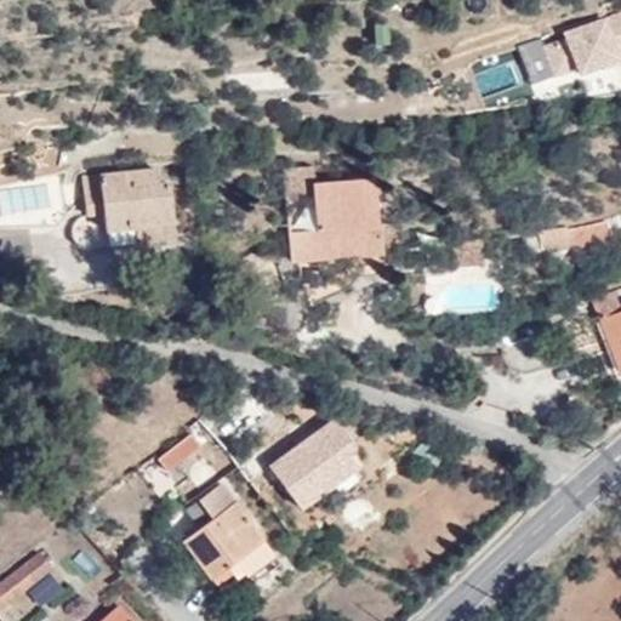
[(620,13),(539,39),(551,81),(620,60),(620,13)]
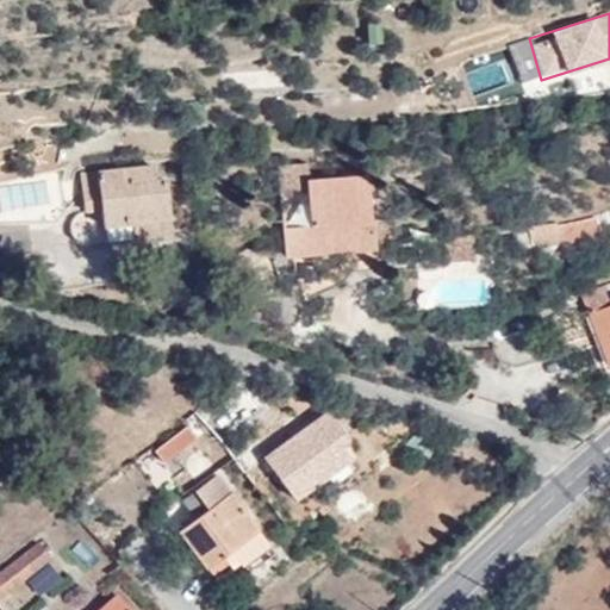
[(473,99),(517,81),(508,55),(462,73),(473,99)]
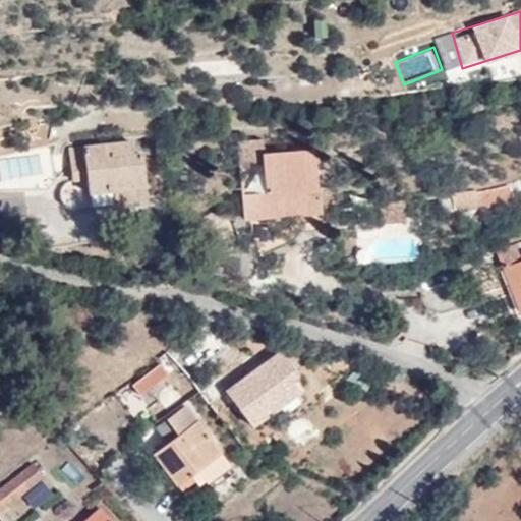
[(316,190),(314,157),(328,156),(327,146),(312,147),(312,153),(265,157),(265,142),(238,145),(240,166),(265,164),(265,176),(242,178),(245,218),(251,218),(251,228),(265,256),(290,245),(277,216),(322,212),(320,189),(316,190)]
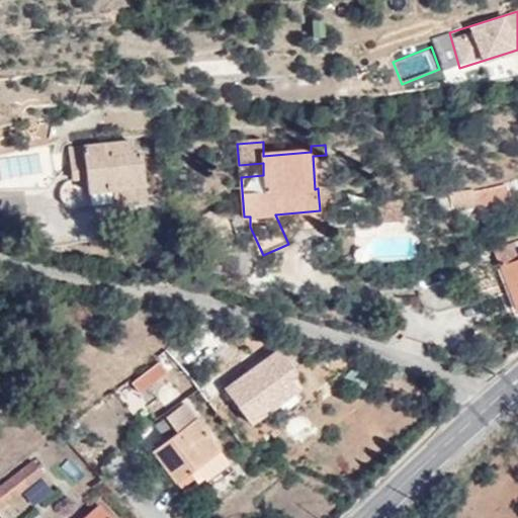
[(68,151),(71,168),(84,166),(86,179),(72,181),(65,183),(60,190),(61,198),(65,205),(74,209),(146,201),(142,155),(132,155),(131,143),(68,151)]
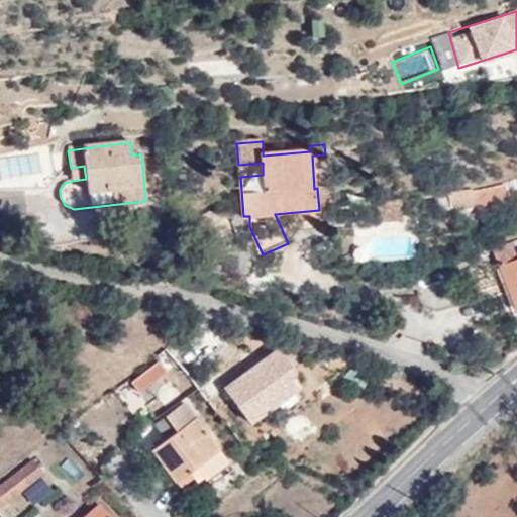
[(84,166),(71,168),(72,181),(86,179),(84,166)]
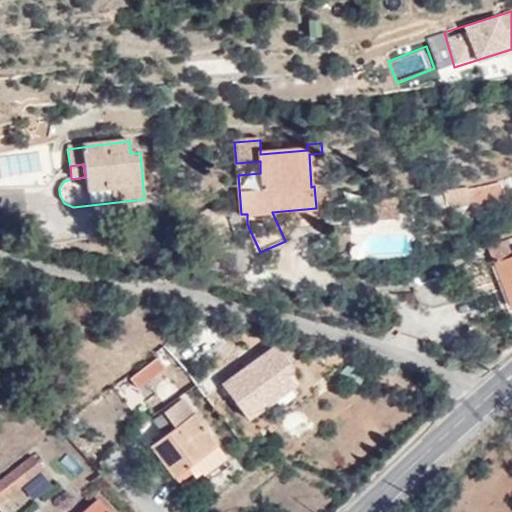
[(511,177),(485,182),(486,184),(489,199),(511,195),(511,177)]
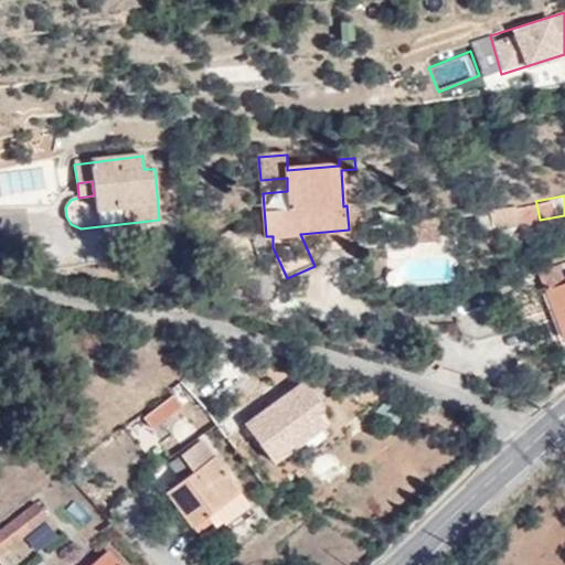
[(536,203),(512,206),(514,226),(539,222),(540,220),(536,203)]
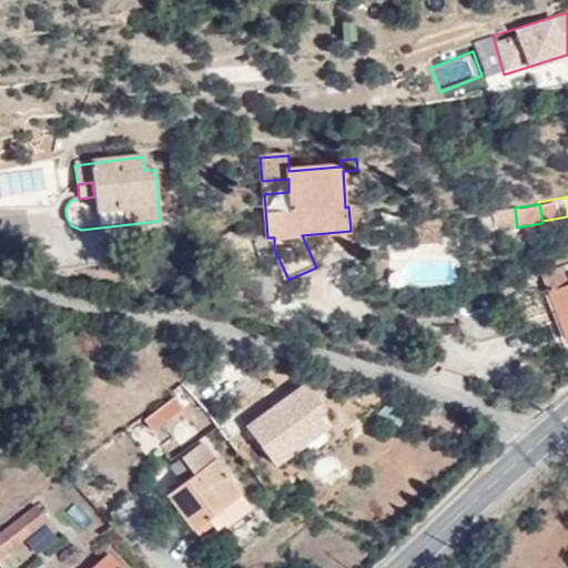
[(359,206),(348,206),(351,231),(362,230),(359,206)]
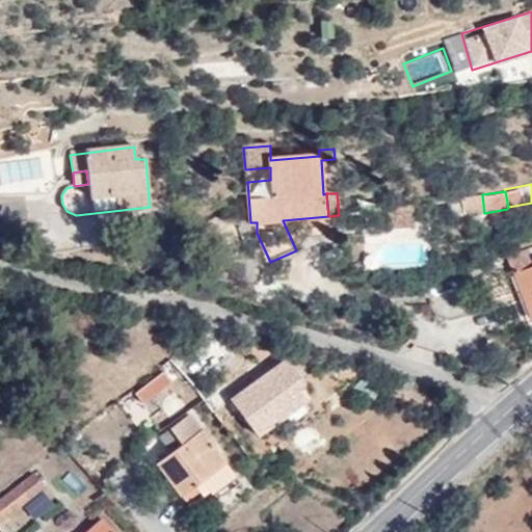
[(484,213),(482,194),(449,200),(451,217),(484,213)]
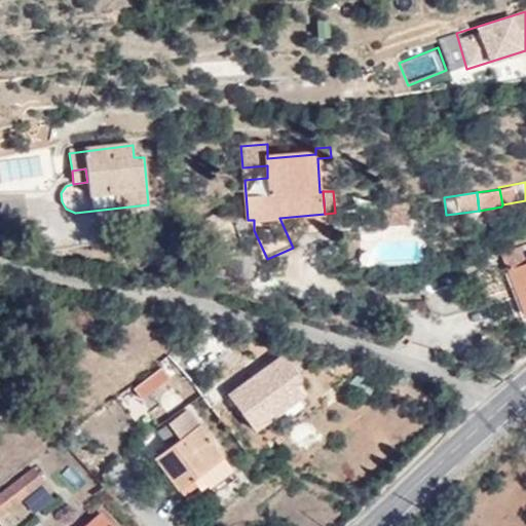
[(386,229),(412,227),(411,207),(384,209),(386,229)]
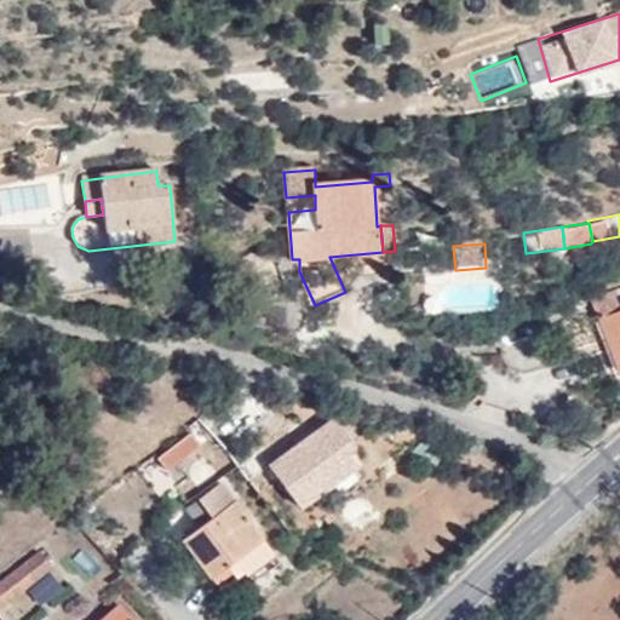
[(619,291),(598,299),(606,319),(619,313),(619,291)]
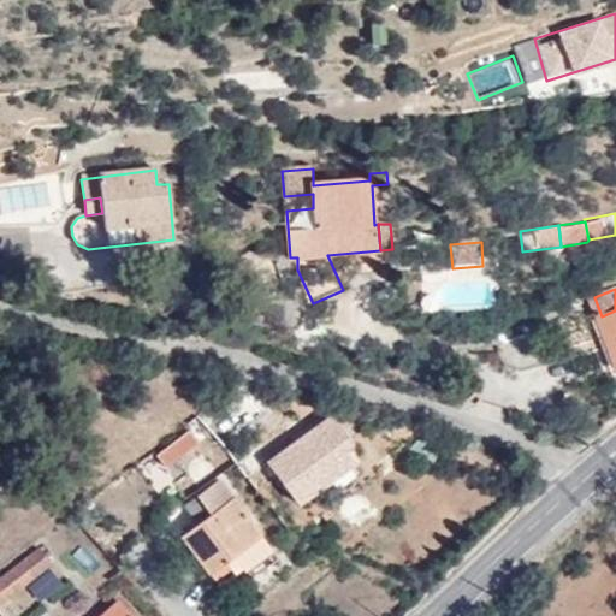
[(615,311),(602,317),(596,319),(606,348),(602,350),(610,371),(615,368),(615,311)]
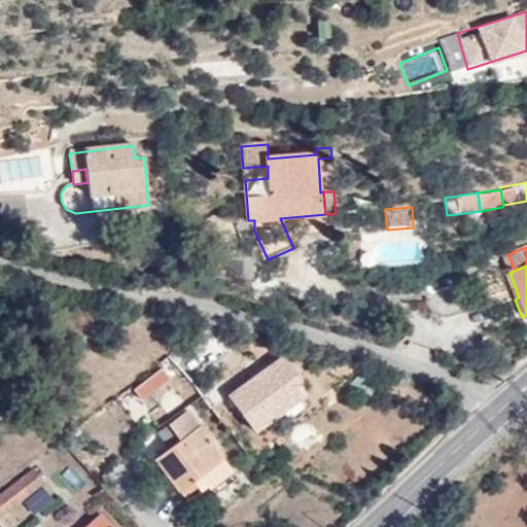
[(279,414),(303,397),(293,386),(302,380),(284,358),(230,396),(256,431),(279,414)]
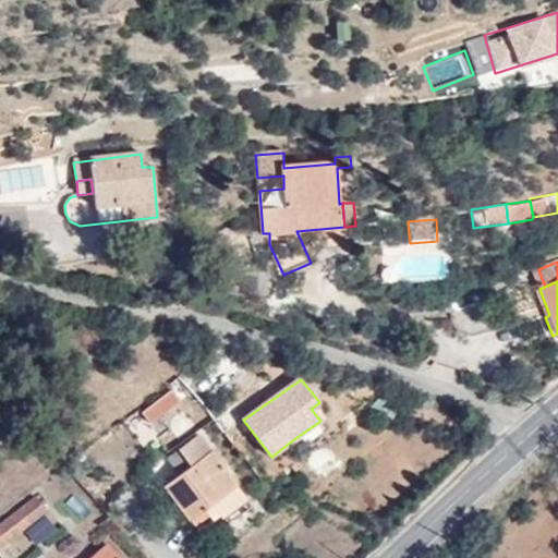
[(171,390),(143,412),(150,422),(180,401),(171,390)]
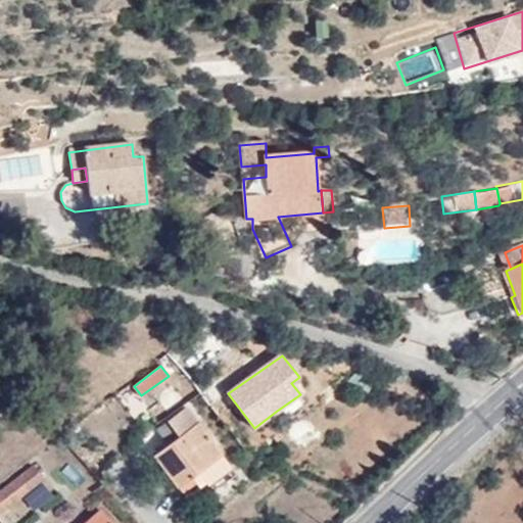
[(305,401),(300,394),(277,411),(282,418),(305,401)]
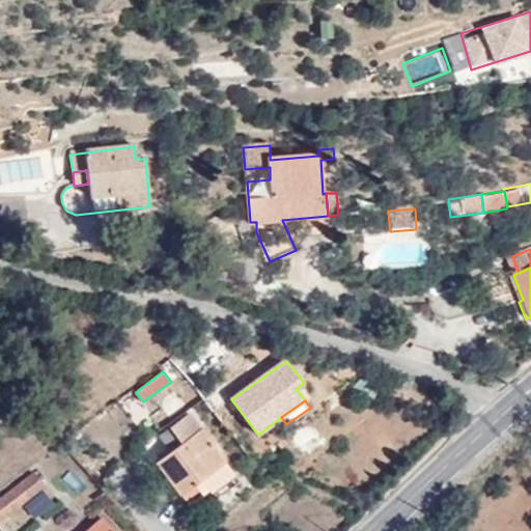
[(202,479),(226,460),(190,415),(160,437),(172,453),(158,464),(182,495),(202,479)]
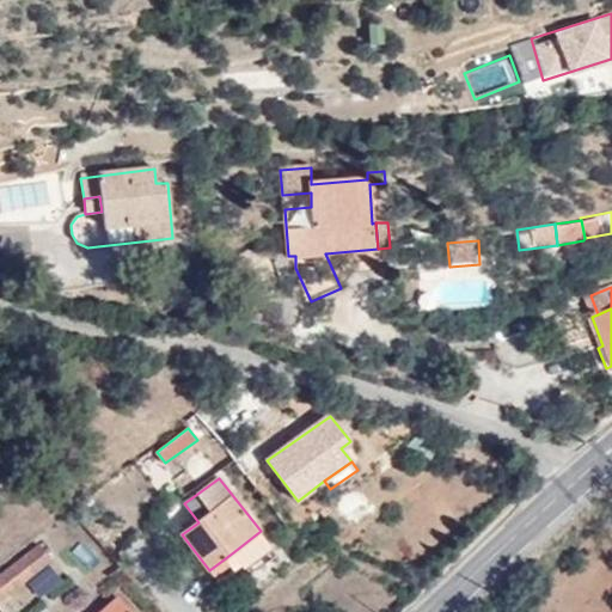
[(269,543),(261,531),(233,552),(243,564),(269,543)]
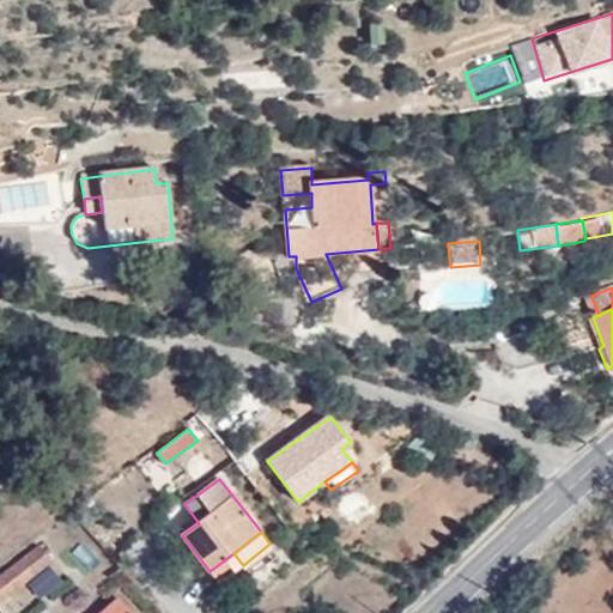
[(0,599),(50,560),(38,546),(0,575),(0,599)]
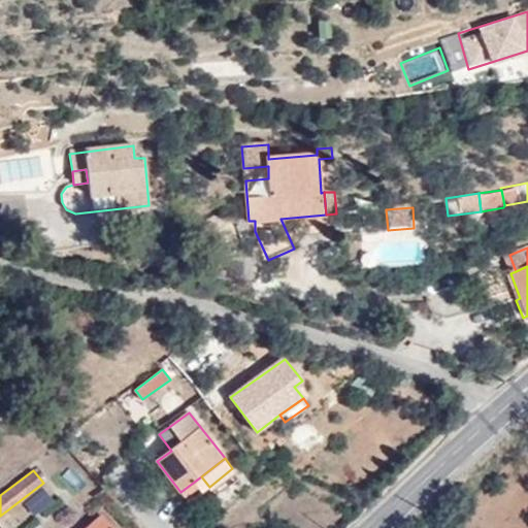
[(112,527),(102,516),(88,527),(112,527)]
